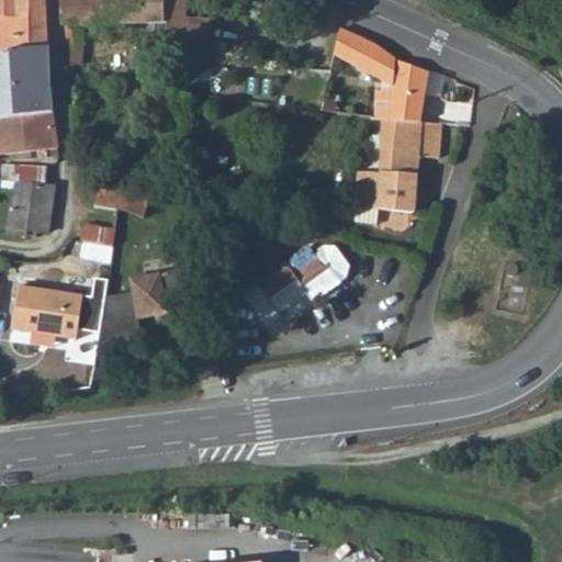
[(0,0),(0,57),(25,51),(48,49),(45,0),(0,0)]
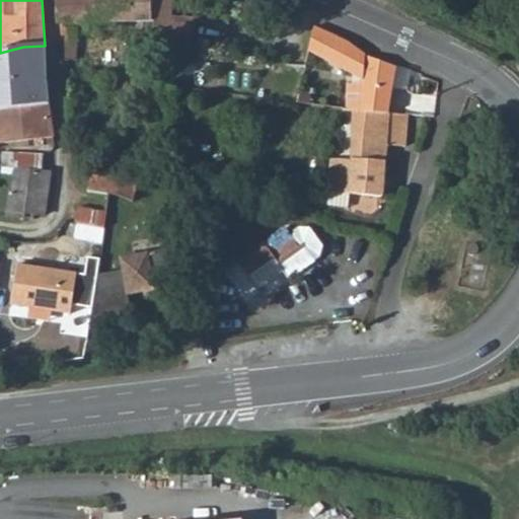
[(172,51),(171,69),(195,58),(196,18),(173,17),(173,0),(55,0),(57,24),(60,24),(74,23),(158,19),(158,29),(153,30),(153,52),(172,51)]
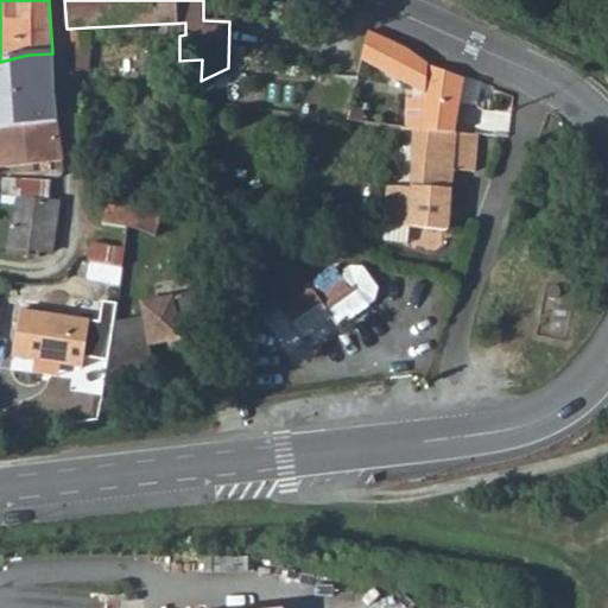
[(89,52),(87,27),(70,29),(73,54),(89,52)]
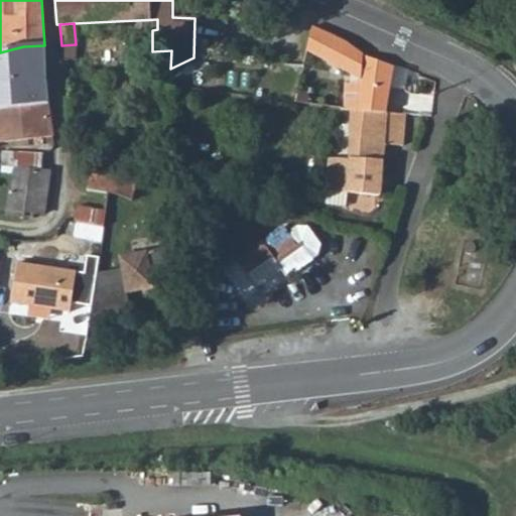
[(360,68),(358,110),(386,112),(392,67),(366,55),(346,42),(312,27),(305,51),(340,62),(360,68)]
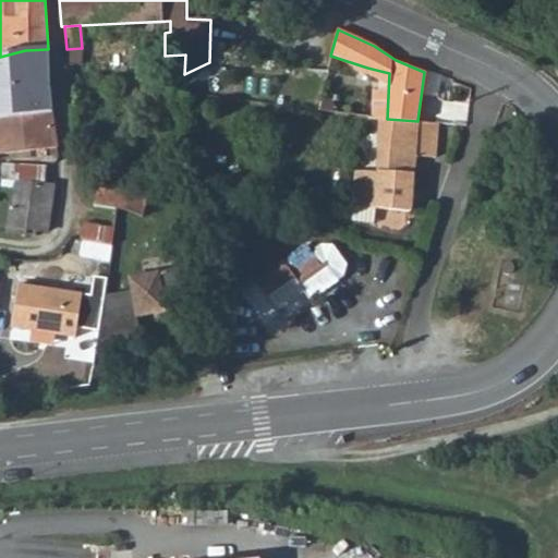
[(82,48),(67,49),(69,74),(83,73),(82,48)]
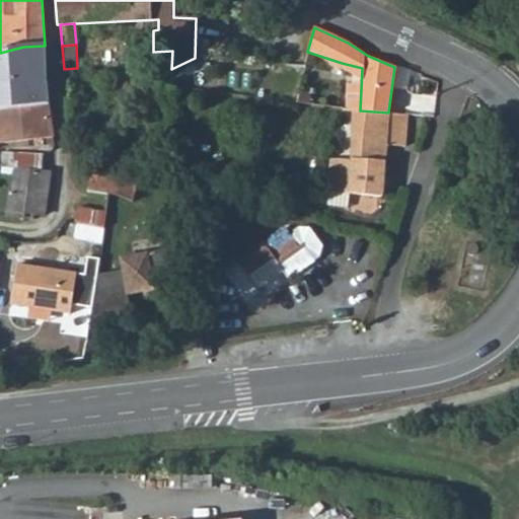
[(0,112),(49,104),(45,46),(23,47),(0,53),(0,112)]
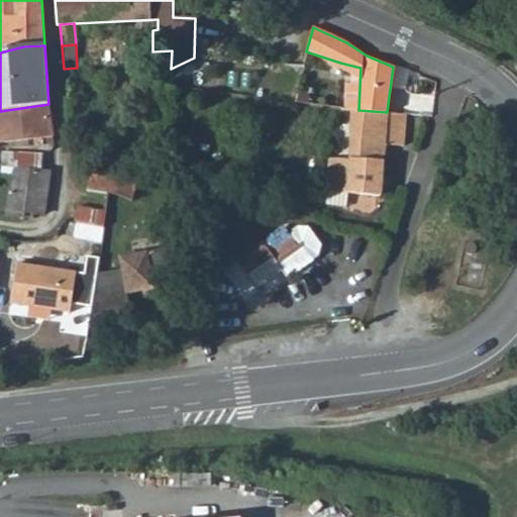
[(189,75),(171,72),(171,85),(187,87),(189,75)]
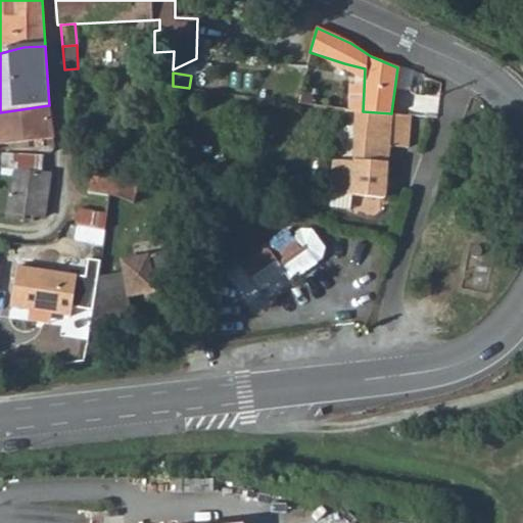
[(53,141),(49,105),(0,112),(0,144),(27,142),(53,141)]
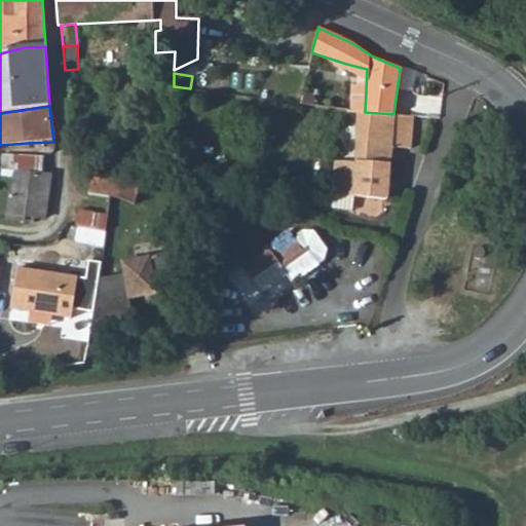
[(392,116),(393,114),(365,112),(362,111),(358,164),(336,162),(333,196),(386,200),(390,148),(409,150),(414,119),(392,116)]
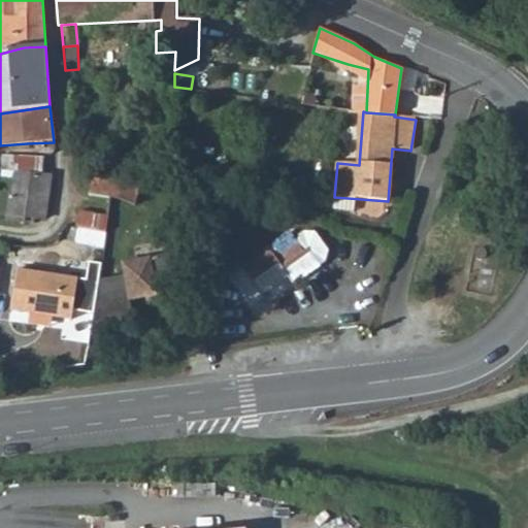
[(47,219),(53,174),(19,169),(14,194),(12,194),(9,219),(27,222),(28,216),(47,219)]
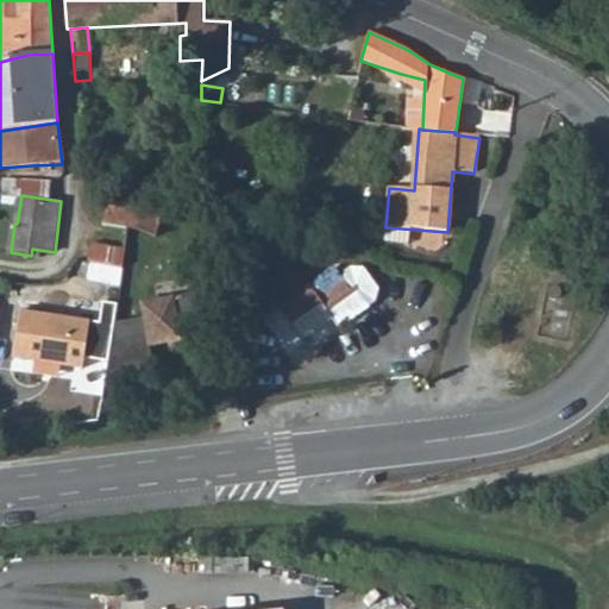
[(106,206),(105,224),(130,227),(142,231),(159,238),(158,208),(106,206)]
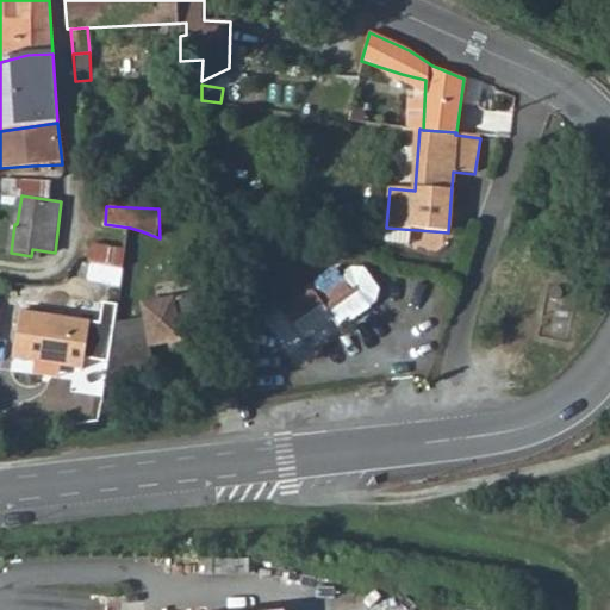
[(105,224),(105,246),(128,248),(130,228),(105,224)]
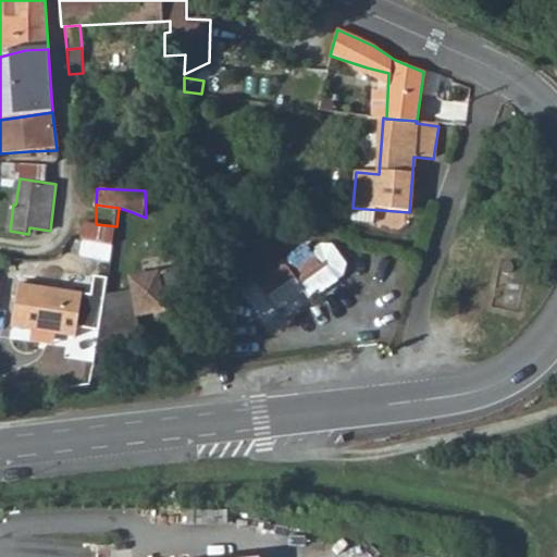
[(85,223),(79,240),(114,245),(116,226),(96,224),(85,223)]
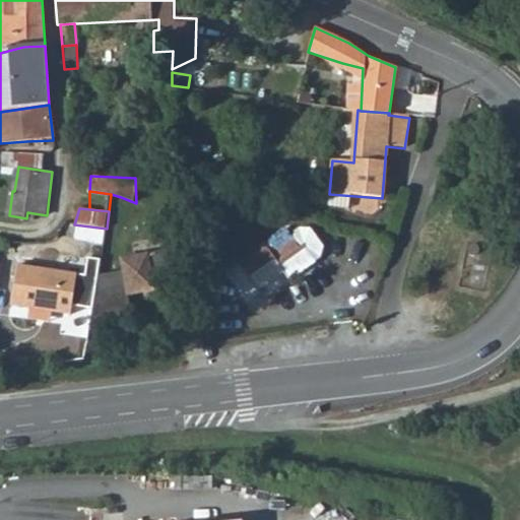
[(72,236),(105,240),(107,229),(74,224),(72,236)]
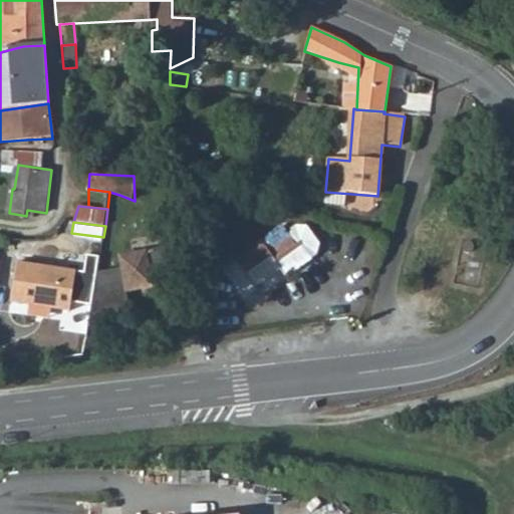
[(303,244),(281,259),(279,263),(287,273),(294,268),(296,271),(318,254),(320,243),(307,224),(295,224),(290,228),(291,235),(297,241),(303,241),(303,244)]
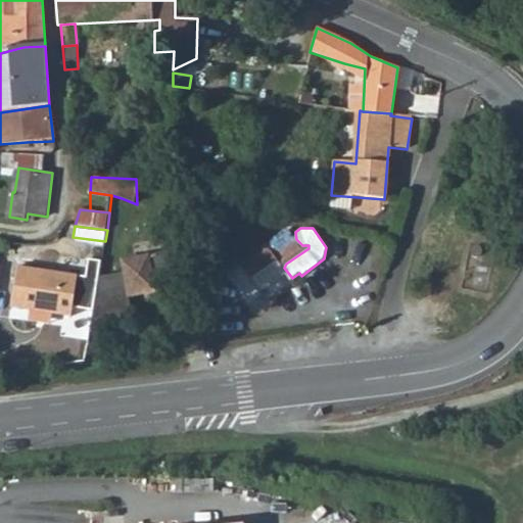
[(479,238),(476,238),(475,239),(472,240),(471,243),(472,245),(474,247),(476,248),(479,247),(481,245),(482,243),(481,240),(479,238)]
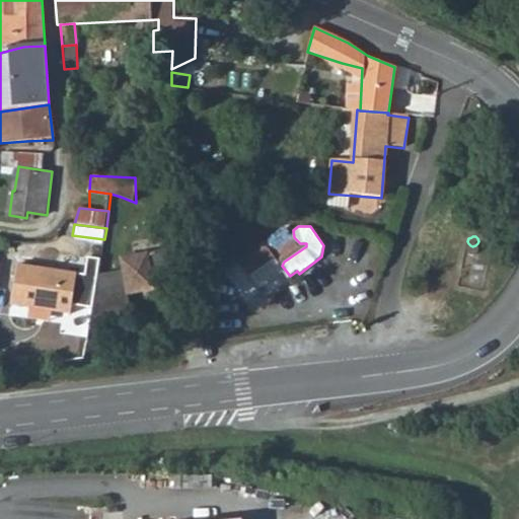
[(128,273),(98,279),(95,309),(93,322),(134,314),(133,310),(130,298),(157,293),(154,281),(181,275),(176,250),(126,261),(128,273)]
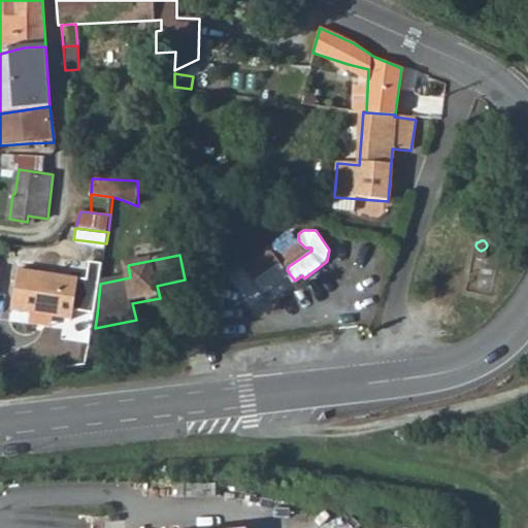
[(19,268),(12,308),(74,319),(76,310),(97,315),(100,284),(102,265),(92,263),(89,279),(19,268)]
